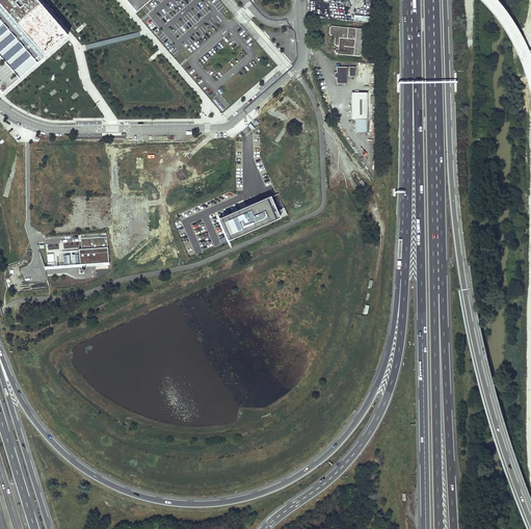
[(68,34),(37,0),(0,0),(0,86),(3,90),(68,34)]
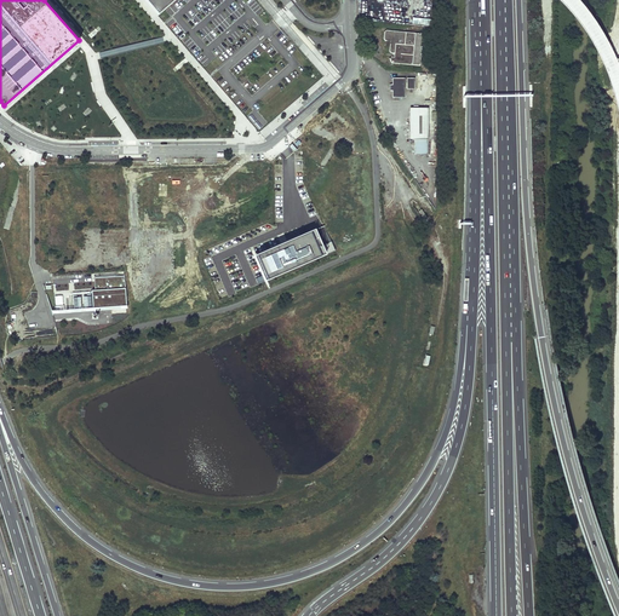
[(152,0),(162,13),(178,0),(152,0)]
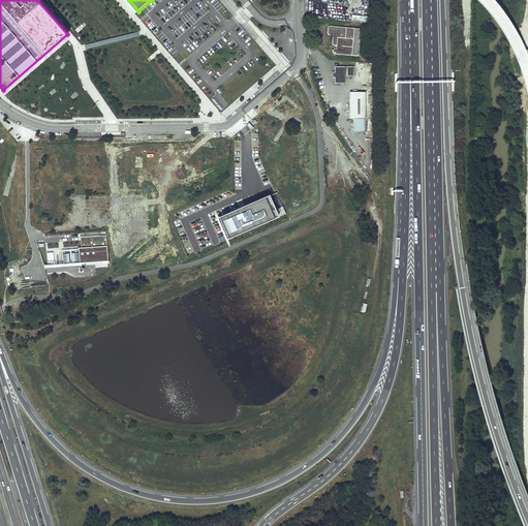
[(359,54),(362,26),(331,23),(329,25),(328,31),(330,33),(333,33),(333,41),(334,43),(337,43),(337,47),(335,47),(334,51),(336,52),(359,54)]
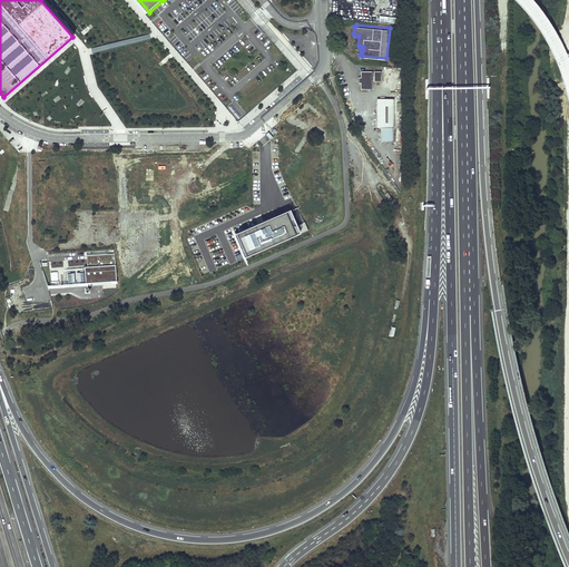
[(382,68),(362,68),(362,74),(359,74),(359,79),(362,79),(361,85),(373,85),(373,77),(382,78),(382,68)]
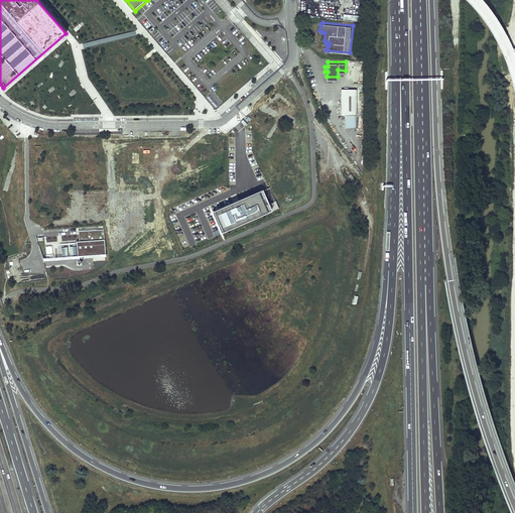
[(357,124),(356,86),(341,87),(342,112),(346,112),(346,124),(357,124)]
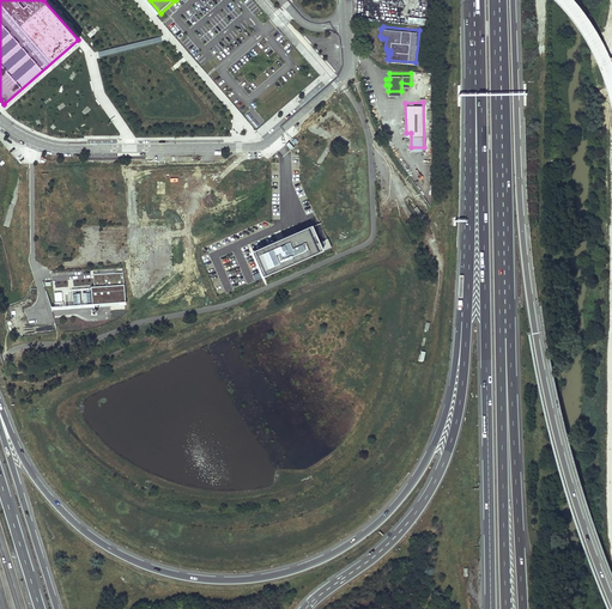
[(314,224),(253,250),(264,275),(325,250),(314,224)]
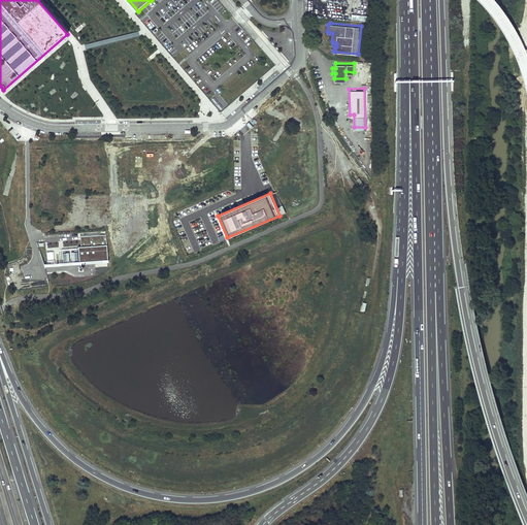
[(179,217),(174,219),(189,251),(196,248),(185,224),(190,222),(190,219),(183,222),(179,217)]
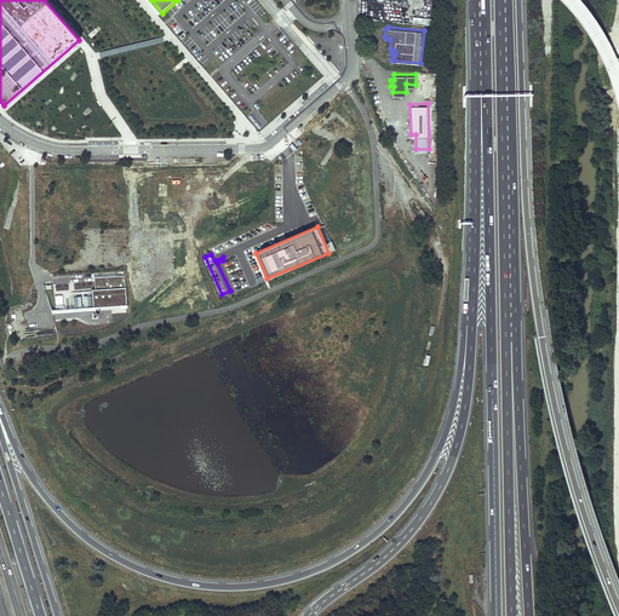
[(125,272),(95,275),(96,287),(92,287),(93,308),(127,305),(125,272)]
